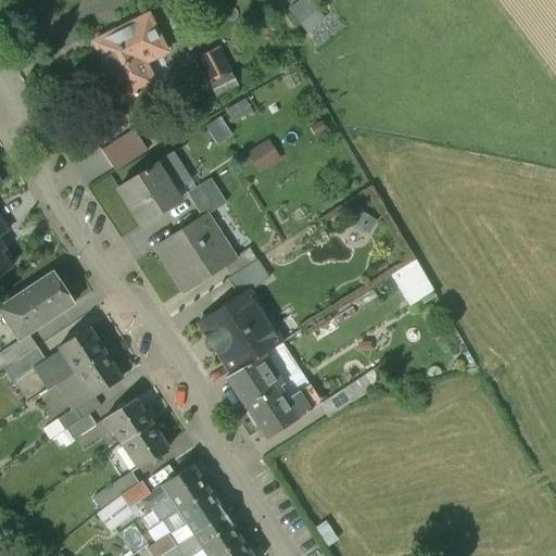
[(299,0),(293,3),(306,28),(325,19),(314,0),(299,0)]
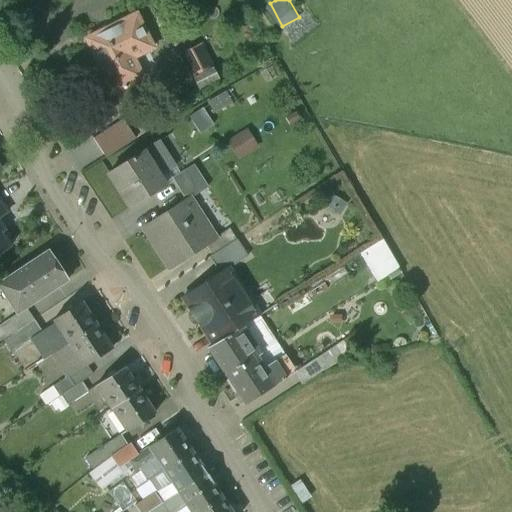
[(137,14),(86,38),(113,92),(136,81),(126,61),(153,47),(137,14)]
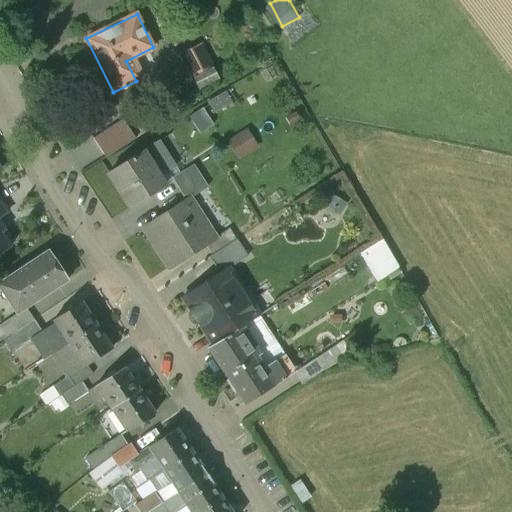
[(180,52),(201,88),(223,75),(202,39),(180,52)]
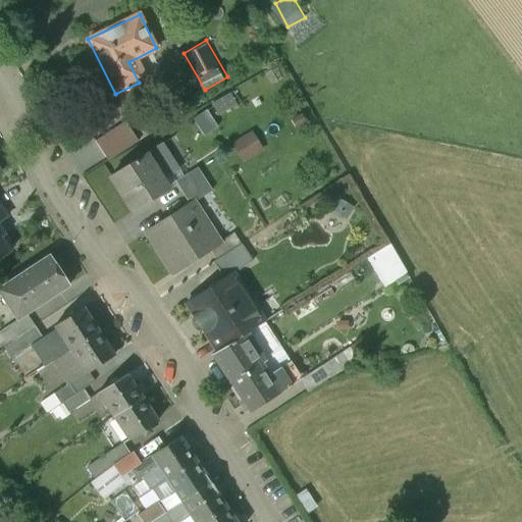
[(221,112),(238,103),(232,93),(215,102),(221,112)]
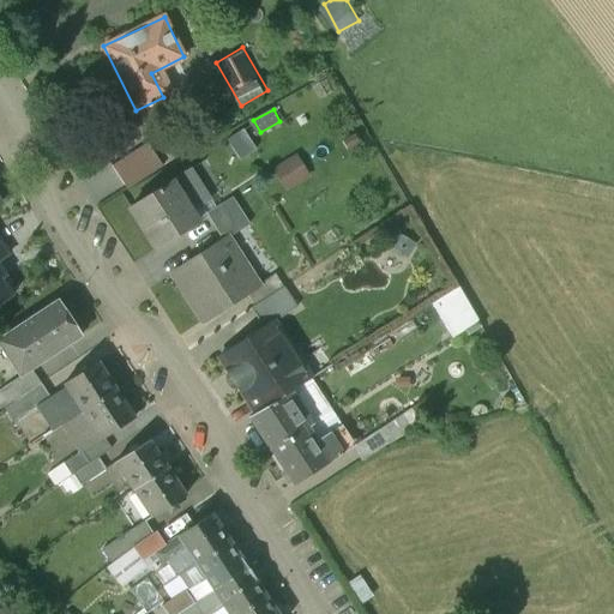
[(287,190),(313,176),(301,152),(275,164),(287,190)]
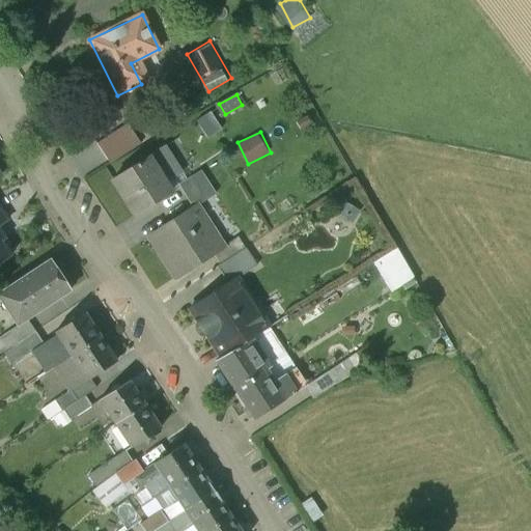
[(166,145),(114,179),(137,215),(173,192),(167,183),(184,172),(166,145)]
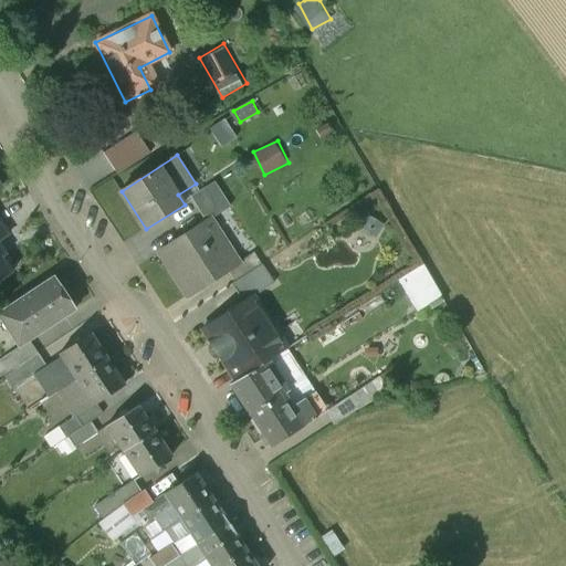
[(216,182),(194,197),(209,221),(212,219),(231,207),(216,182)]
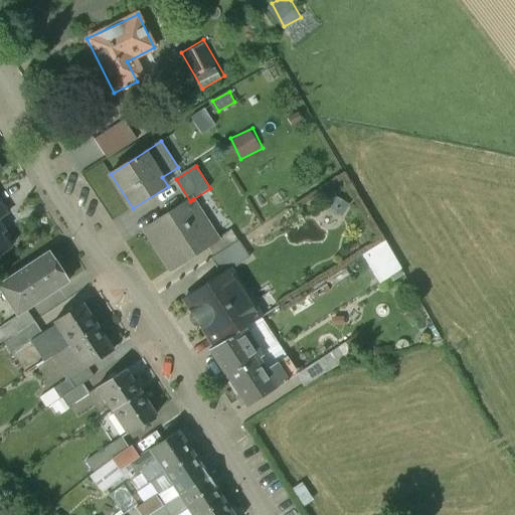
[(190,201),(145,229),(171,271),(208,246),(219,239),(218,238),(193,199),(190,201)]
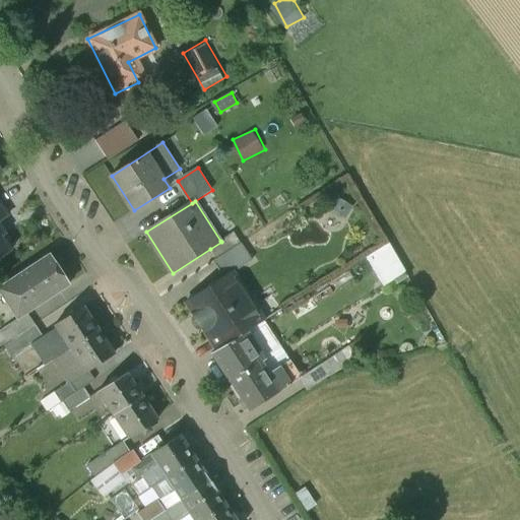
[(234,232),(220,241),(221,242),(210,249),(216,259),(242,244),(234,232)]
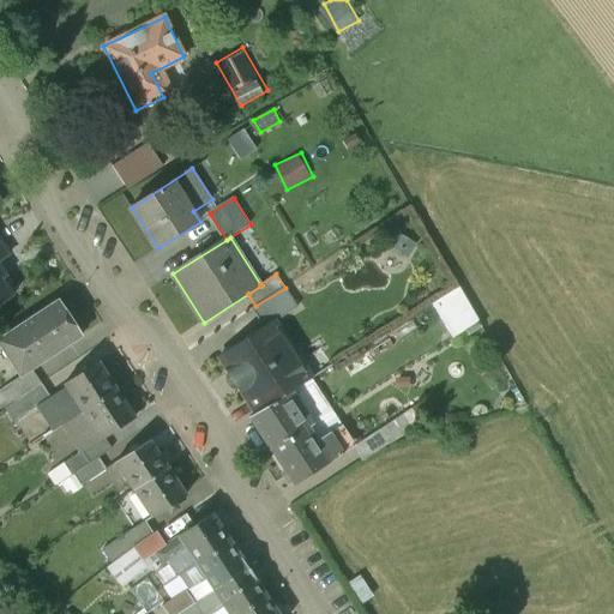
[(0,304),(11,296),(0,280),(0,304)]
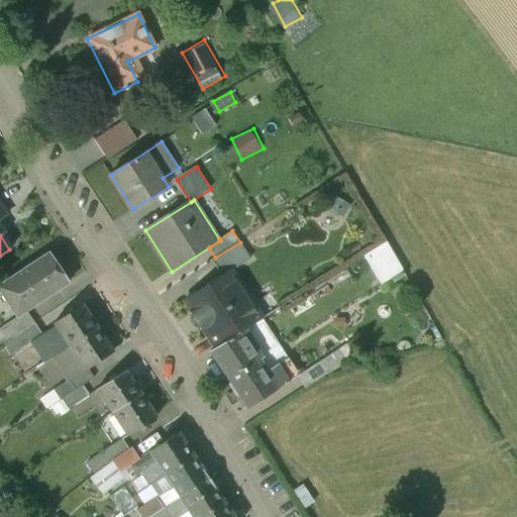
[(381,282),(406,270),(391,239),(366,251),(381,282)]
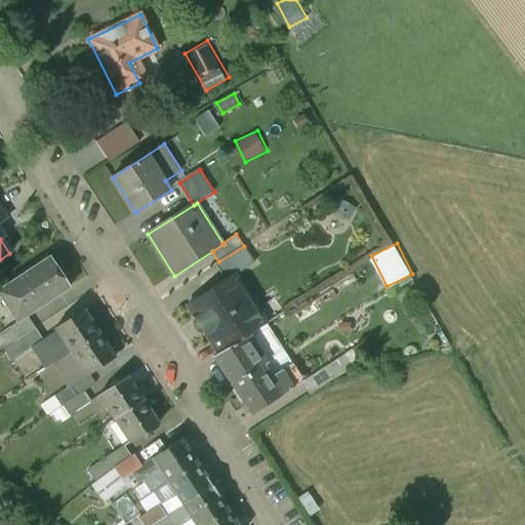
[(218,261),(216,264),(228,280),(237,274),(237,275),(238,276),(255,264),(244,246),(218,261)]
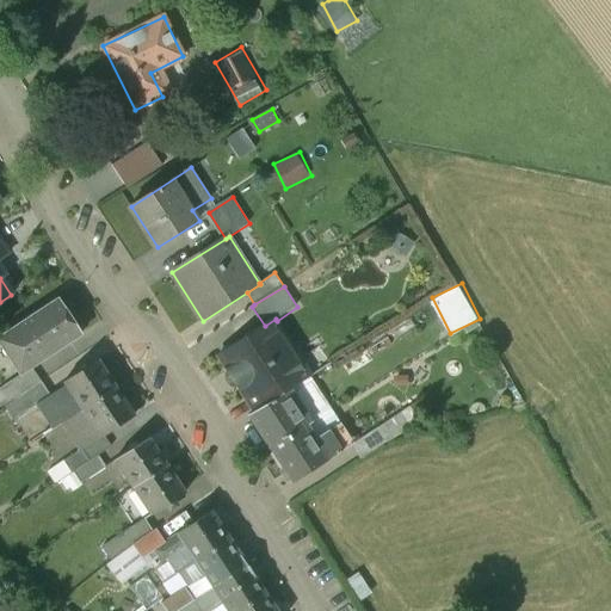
[(48,304),(29,316),(30,318),(1,337),(25,372),(32,368),(81,335),(57,300),(49,306),(48,304)]
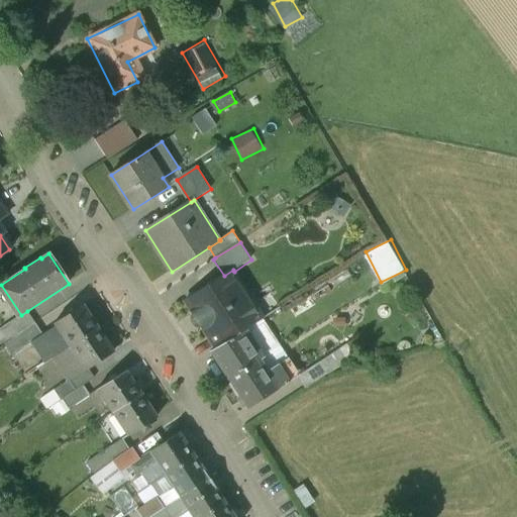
[(224,276),(212,284),(211,282),(199,290),(201,291),(185,301),(216,348),(246,329),(264,319),(261,314),(254,317),(243,301),(249,297),(233,273),(234,272),(233,271),(233,270),(224,276)]
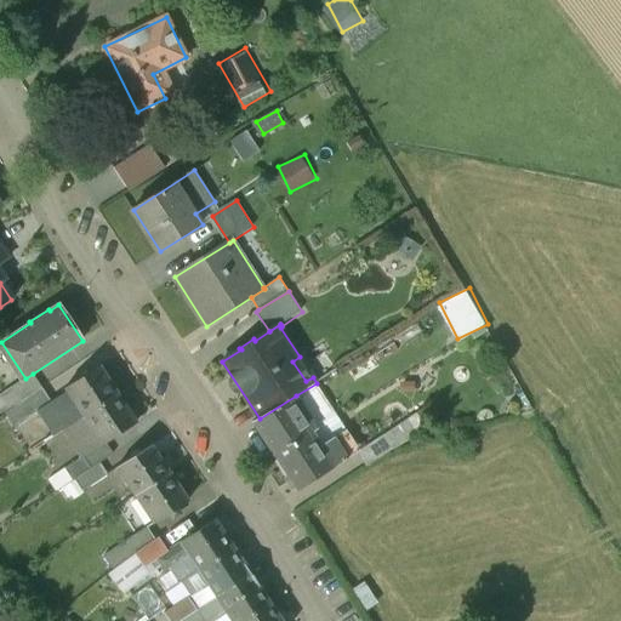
[(100,366),(66,388),(85,416),(119,394),(100,366)]
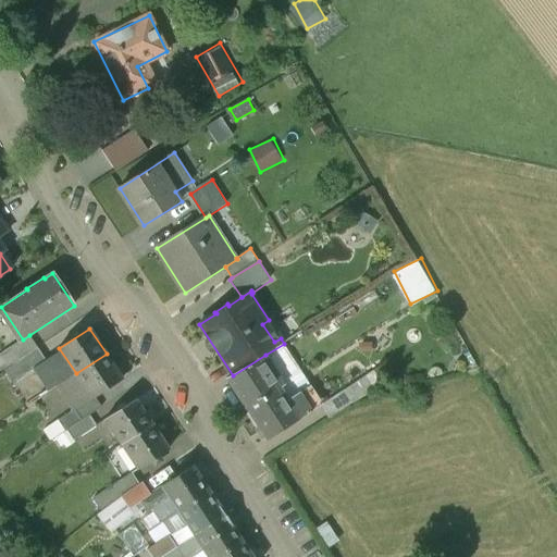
[(23,339),(0,354),(0,371),(17,361),(27,354),(28,354),(37,347),(29,335),(23,339)]
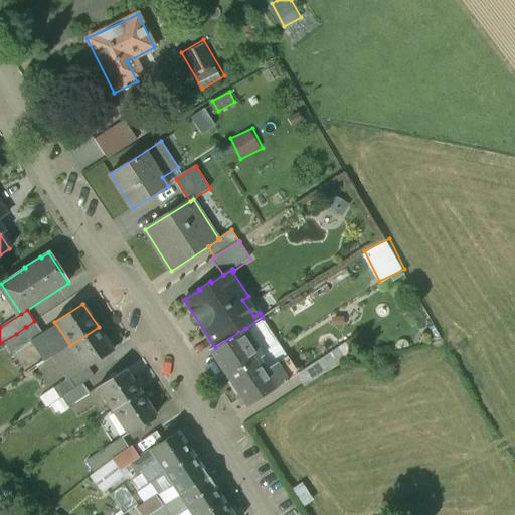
[(34,321),(26,327),(25,327),(16,334),(24,347),(43,334),(34,321)]
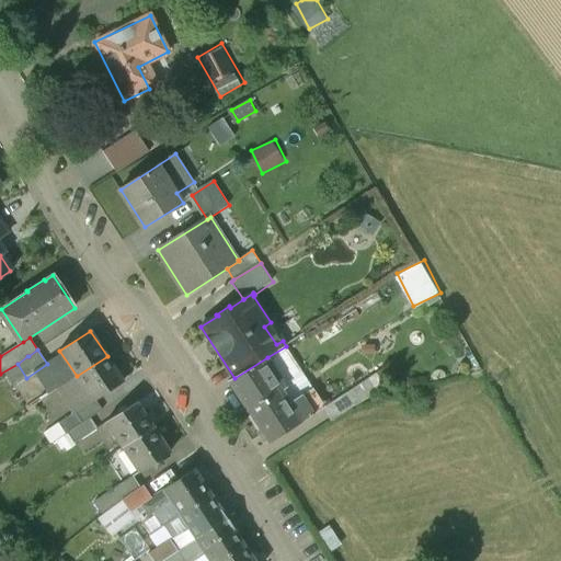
[(77,376),(59,387),(76,412),(77,413),(96,399),(124,380),(107,356),(77,376)]
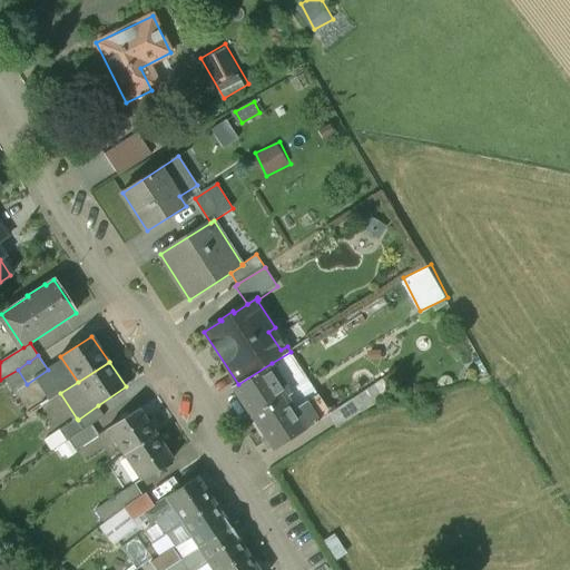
[(238,384),(233,387),(253,419),(287,396),(293,394),(272,363),(238,384)]
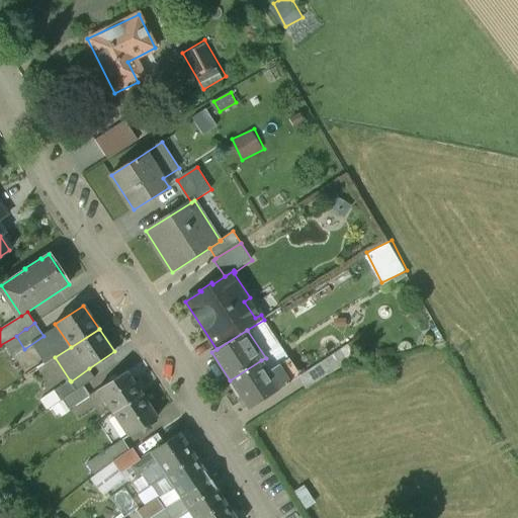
[(261,360),(230,380),(250,410),(300,375),(289,358),(269,372),(261,360)]
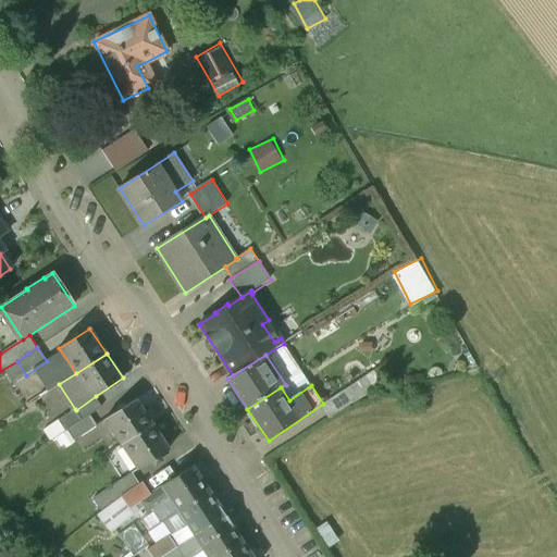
[(96,396),(76,410),(75,409),(59,421),(65,431),(89,416),(102,407),(96,396)]
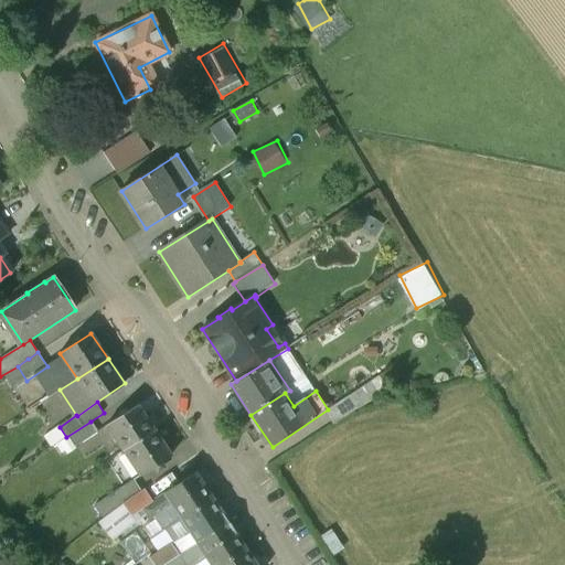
[(138,406),(108,426),(125,451),(155,432),(138,406)]
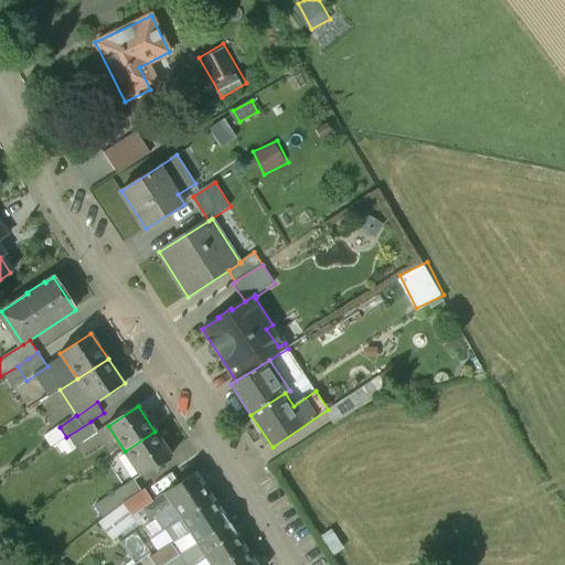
[(91,422),(70,435),(76,445),(97,432),(91,422)]
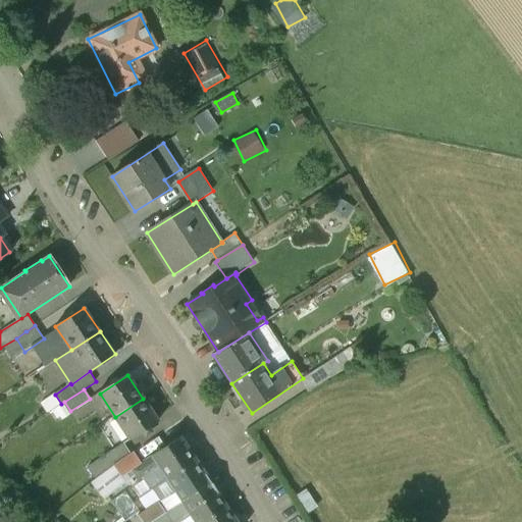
[(143,399),(115,417),(131,440),(158,422),(143,399)]
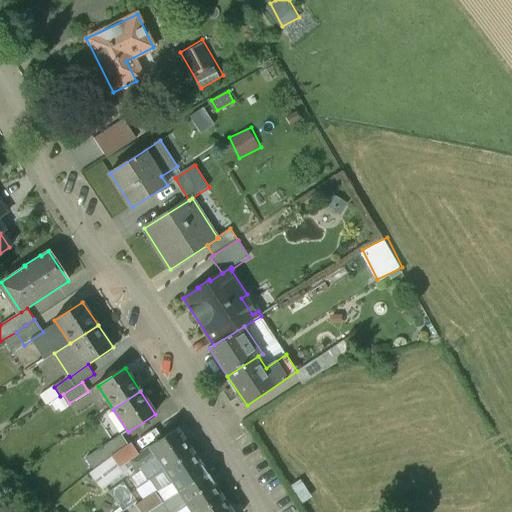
[(177,431),(130,462),(136,471),(156,458),(165,471),(192,453),(177,431)]
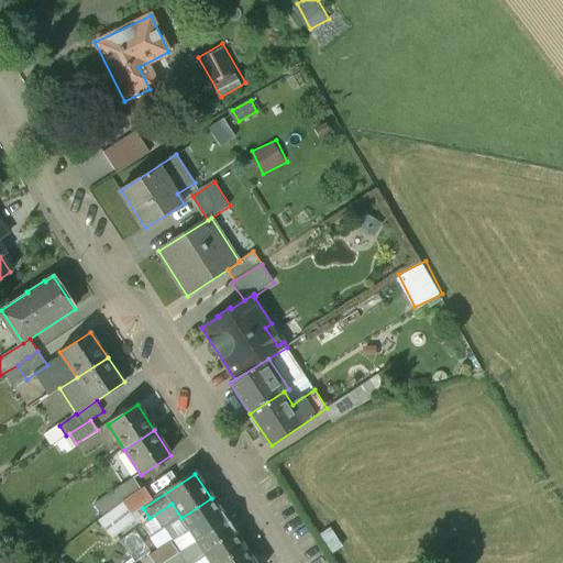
[(133,477),(95,504),(105,517),(122,503),(142,490),(133,477)]
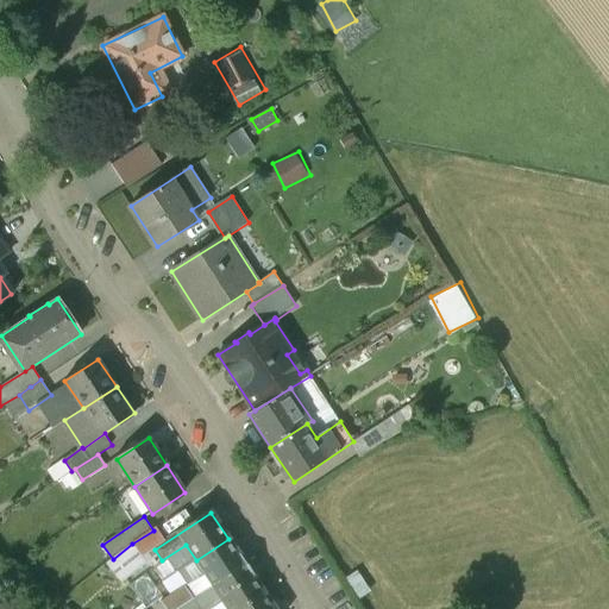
[(228,539),(196,560),(206,576),(189,588),(198,597),(248,565),(240,554),(239,556),(228,539)]
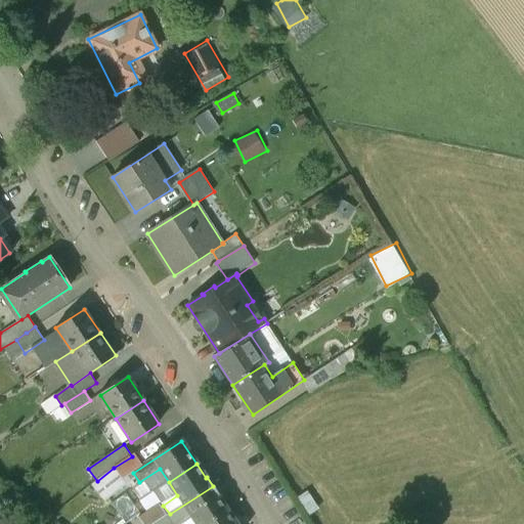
[(114,468),(97,481),(105,491),(122,477),(114,468)]
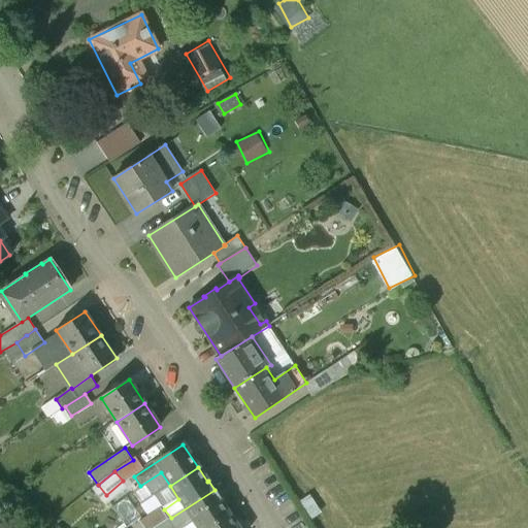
[(215,490),(171,518),(176,526),(177,527),(192,519),(198,527),(206,527),(229,514),(220,499),(221,499),(215,490)]
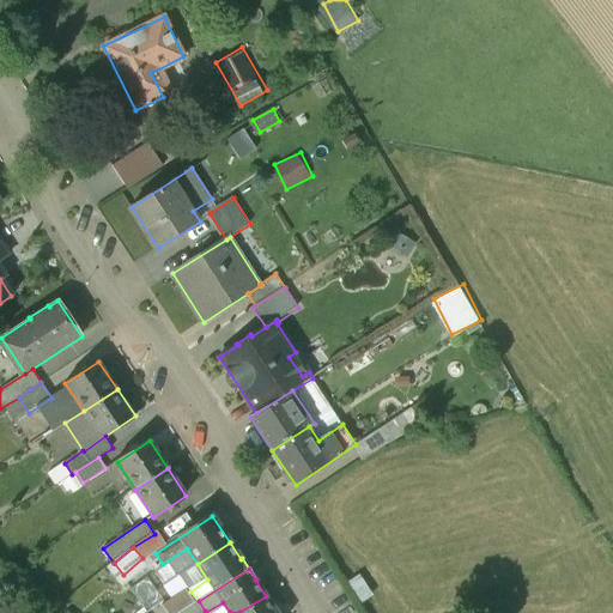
[(134,586),(149,611),(167,600),(151,575),(134,586)]
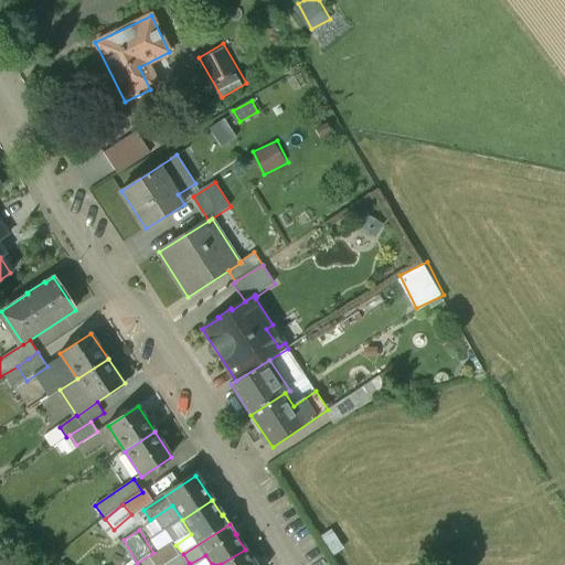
[(176,545),(157,558),(162,564),(167,564),(183,554),(176,545)]
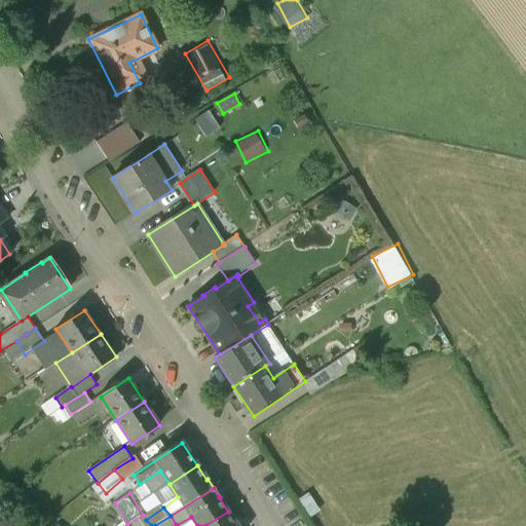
[(237,525),(228,512),(205,525),(237,525)]
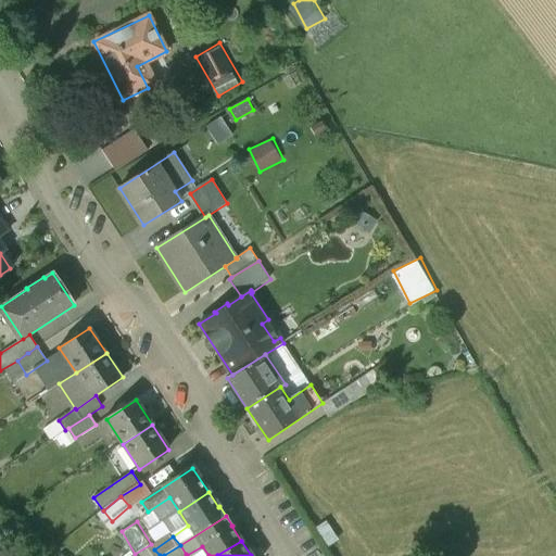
[(180,545),(164,555),(184,555),(186,554),(180,545)]
